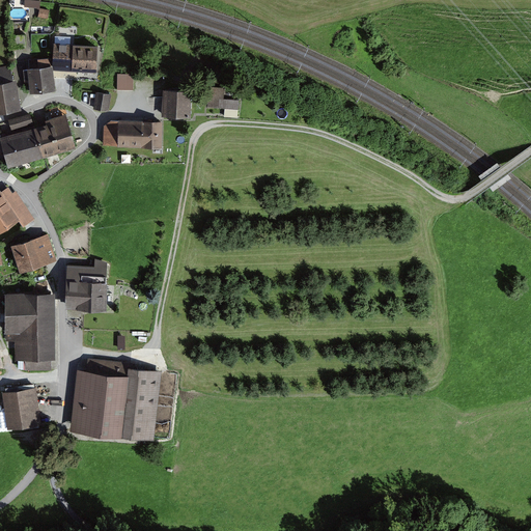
[(96,75),(99,49),(57,46),(55,71),(96,75)]
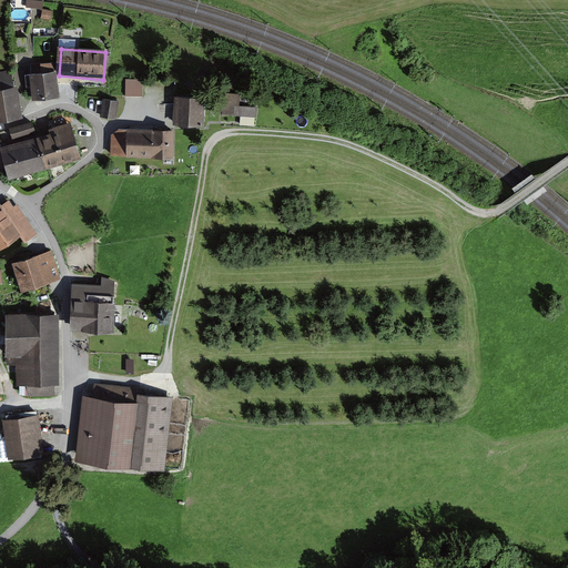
[(0,73),(0,121),(22,118),(12,71),(0,73)]
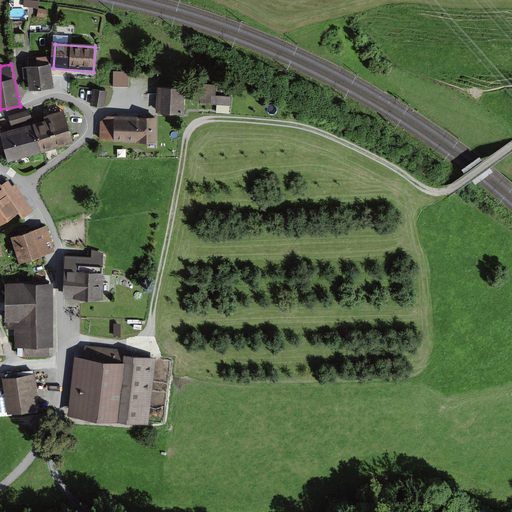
[(50,66),(26,68),(29,91),(53,89),(50,66)]
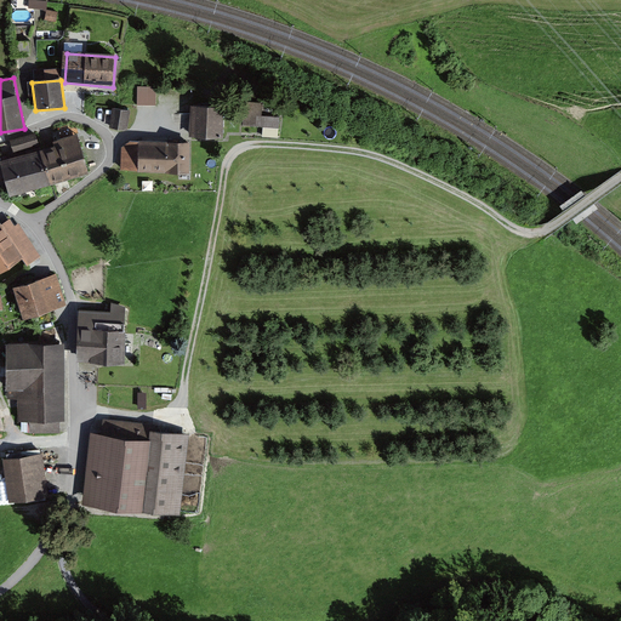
[(157,89),(137,89),(137,106),(157,107),(157,89)]
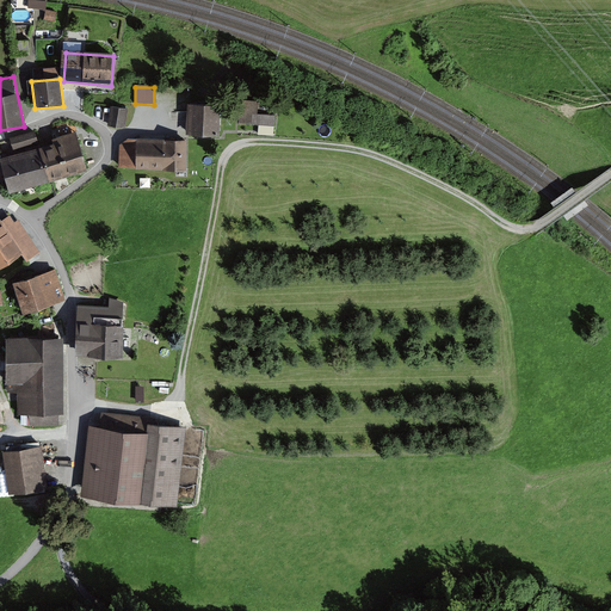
[(257,137),(273,139),(273,117),(255,116),(258,104),(240,103),(238,124),(258,125),(257,137)]
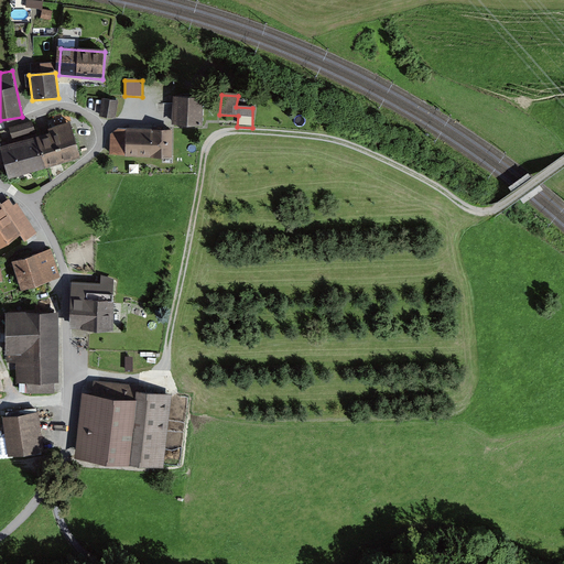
[(195,99),(171,98),(171,126),(194,126),(195,99)]
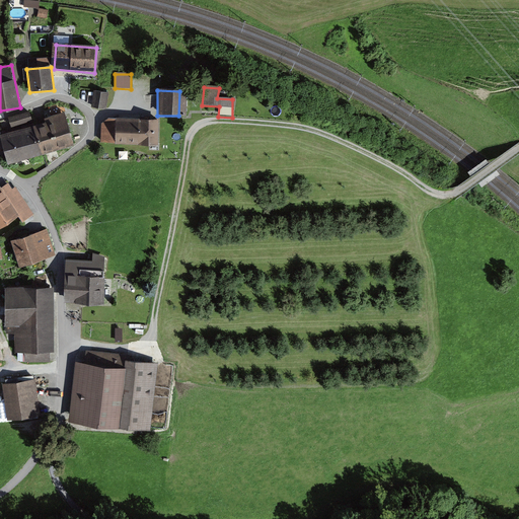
[(108,93),(94,91),(92,106),(105,107),(108,93)]
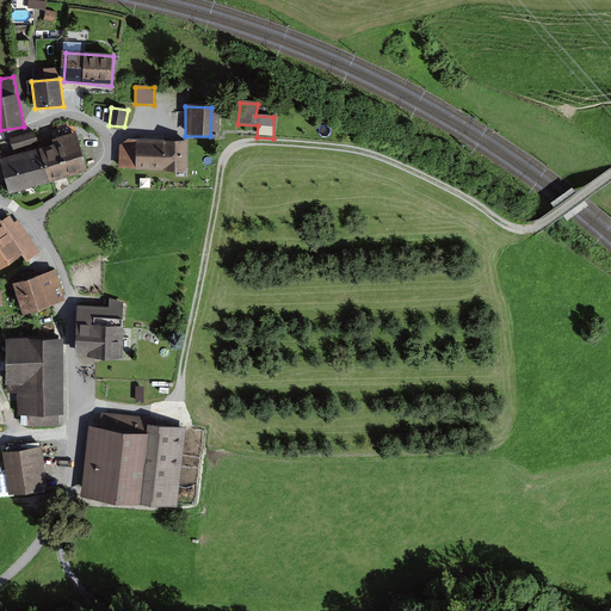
[(78,139),(0,159),(0,160),(7,190),(86,170),(78,139)]
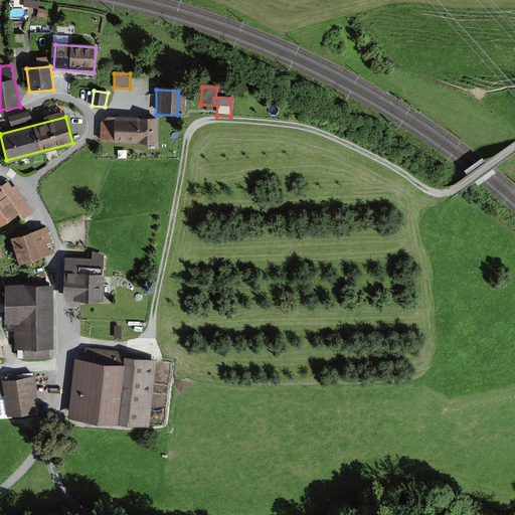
[(160,146),(161,121),(101,118),(99,142),(160,146)]
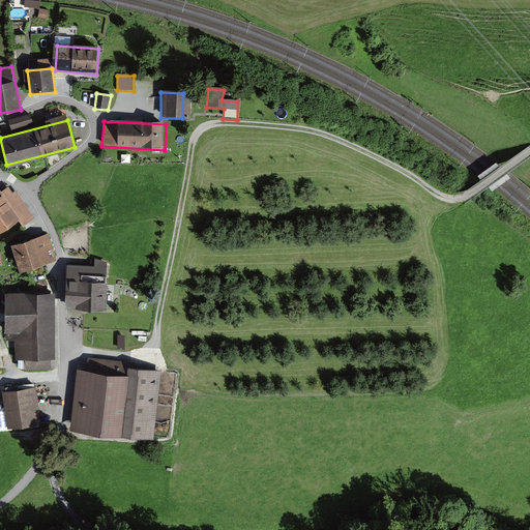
[(0,234),(26,216),(0,178),(0,234)]
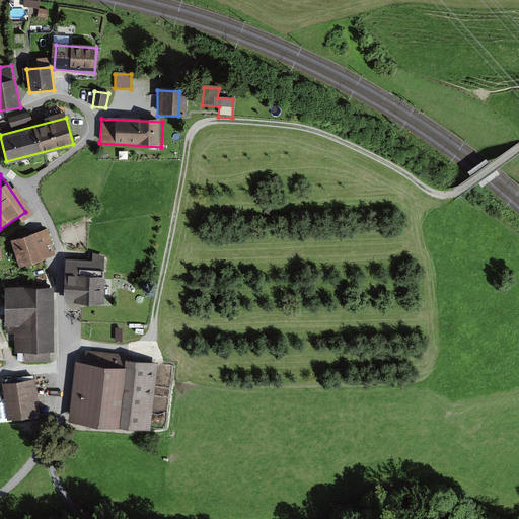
[(19,267),(55,254),(46,228),(8,239),(19,267)]
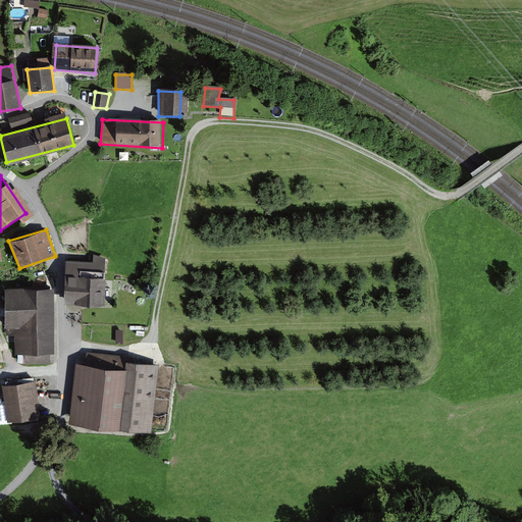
[(92,263),(66,261),(66,304),(113,307),(114,262),(93,255),(92,263)]
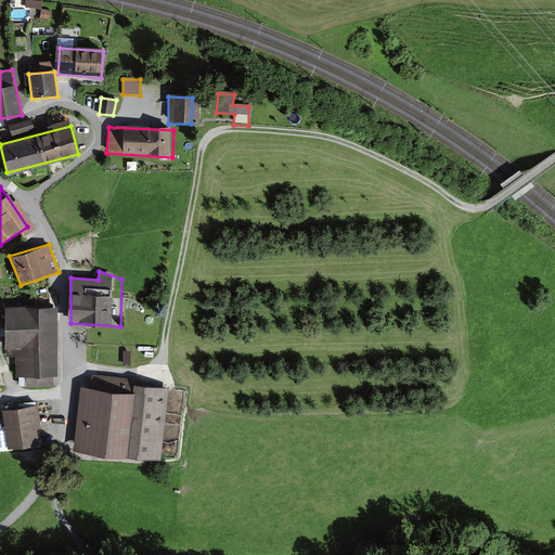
[(62,308),(8,307),(7,375),(61,376),(62,308)]
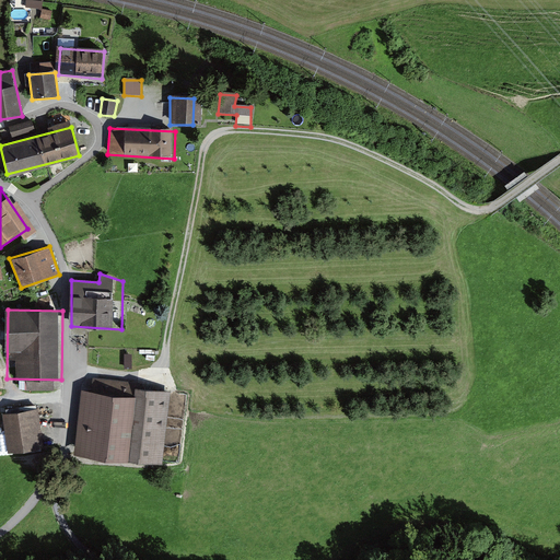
[(173,392),(84,378),(72,457),(161,470),(173,392)]
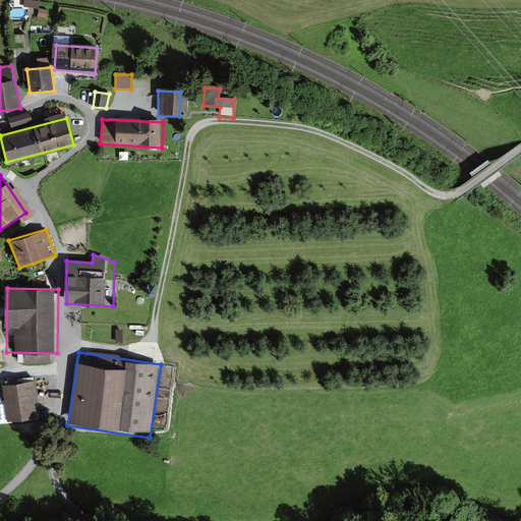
[(34,380),(2,384),(6,419),(39,414),(34,380)]
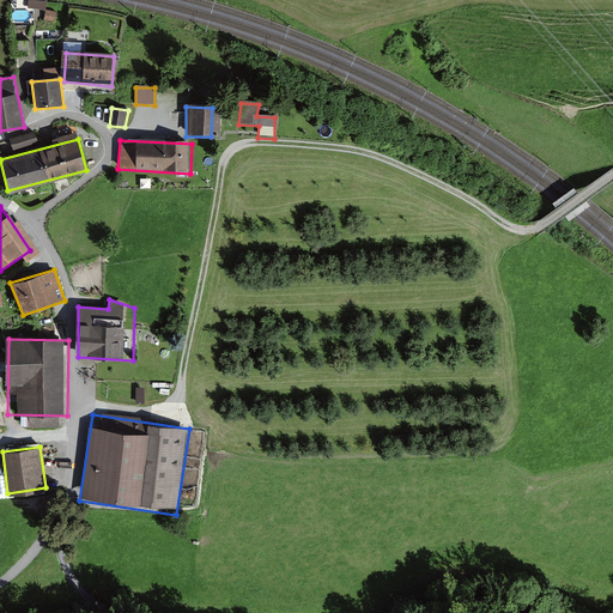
All buildings are outlined.
